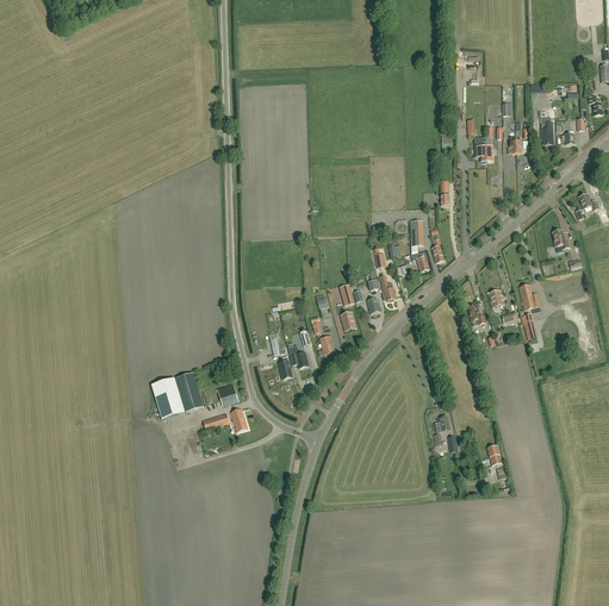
[(589,94),(588,94),(589,102),(591,102),(592,114),(601,113),(603,113),(602,108),(601,108),(600,101),(600,98),(595,98),(595,93),(594,94),(589,94)]
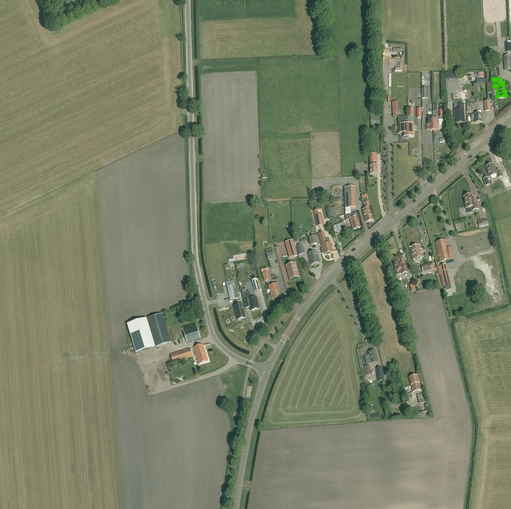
[(462,97),(460,97),(453,98),(454,114),(455,114),(456,120),(459,120),(463,119),(462,101),(462,97)]
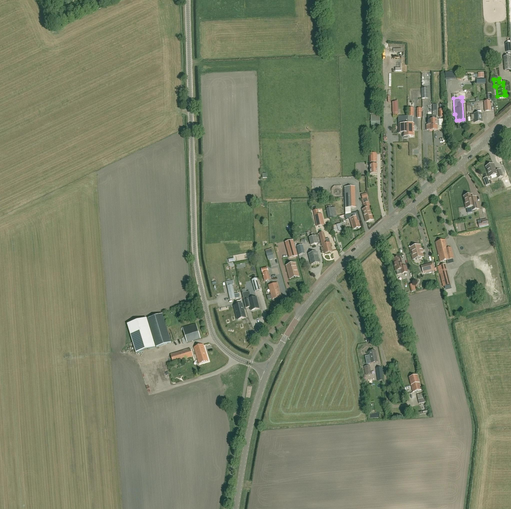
[(473,120),(482,120),(481,111),(473,111),(473,120)]
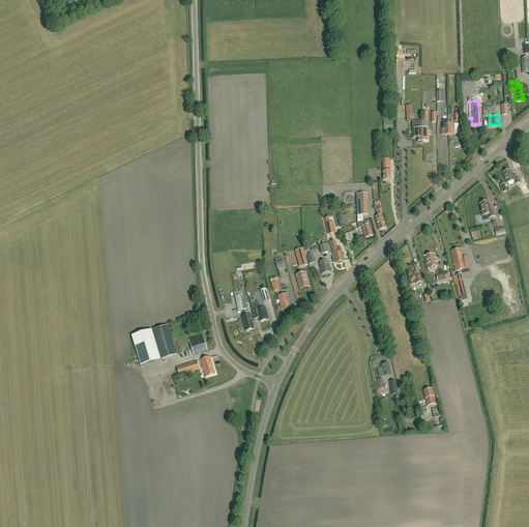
[(391,134),(391,128),(392,117),(383,117),(383,128),(387,128),(387,134),(391,134)]
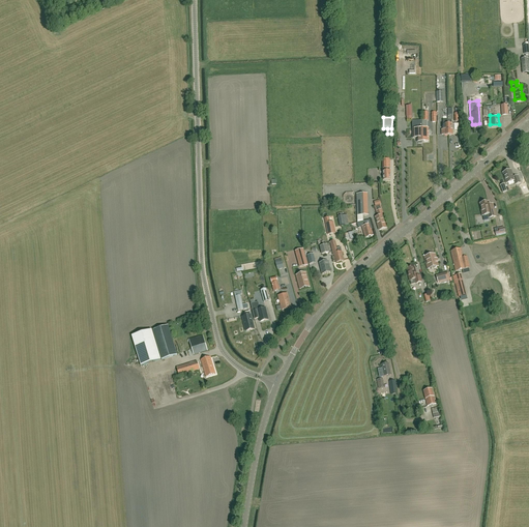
[(421,139),(422,139),(421,125),(421,118),(417,118),(417,125),(416,125),(416,126),(412,126),(412,136),(416,135),(416,139),(417,139),(417,140),(421,140),(421,139)]
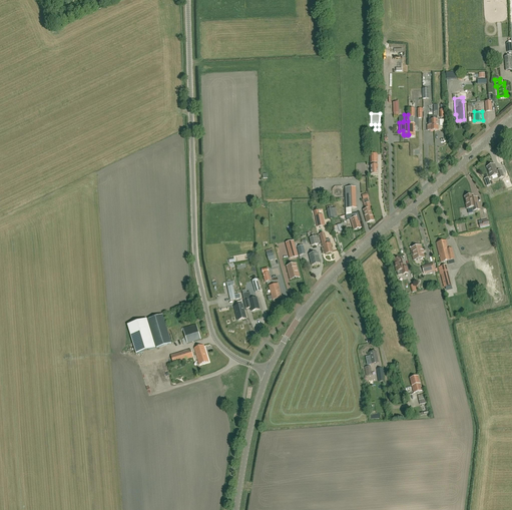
[(498,176),(502,174),(500,167),(496,169),(493,162),(486,164),(490,174),(497,171),(498,176)]
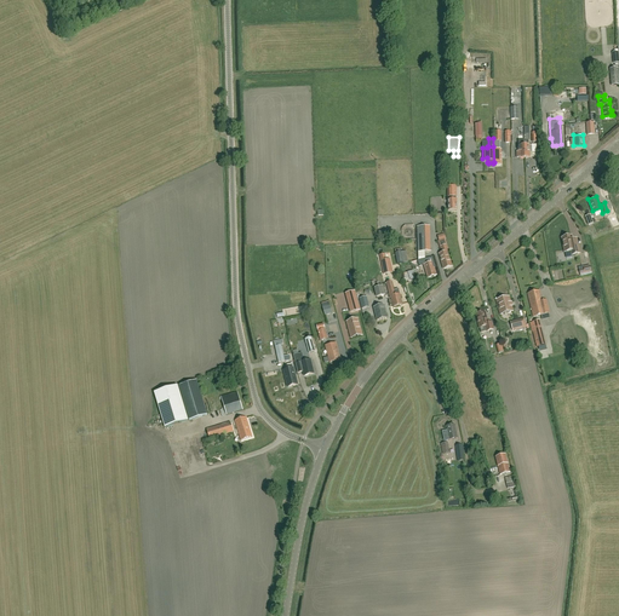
[(416,224),(417,248),(429,248),(429,223),(416,224)]
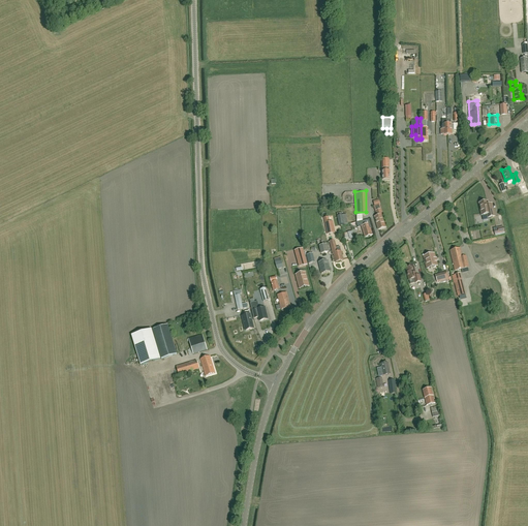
[(493,214),(492,207),(490,200),(487,202),(486,198),(478,200),(482,213),(487,212),(487,215),(493,214)]
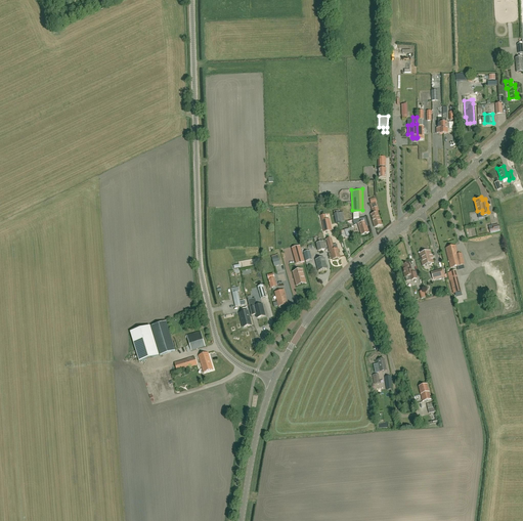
[(381,223),(378,213),(377,211),(378,210),(375,200),(369,202),(373,211),(369,212),(374,225),(381,223)]
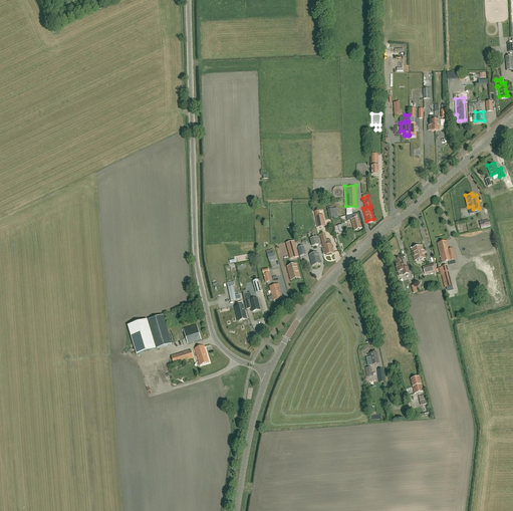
[(328,216),(337,215),(335,206),(331,207),(331,204),(326,205),(326,208),(328,216)]
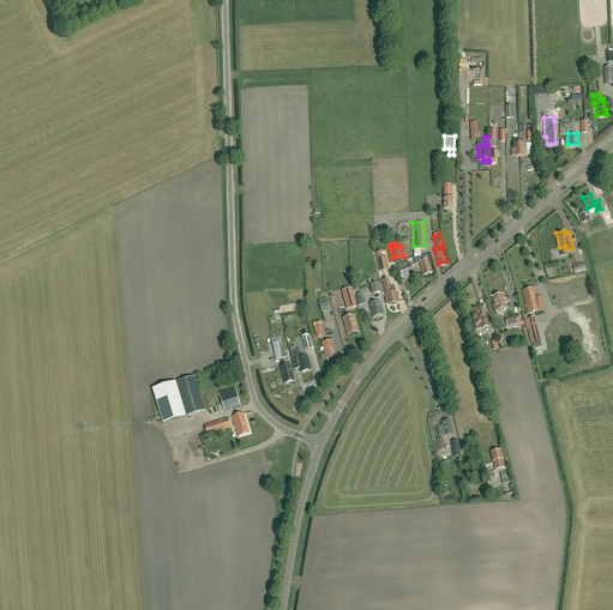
[(379,269),(388,266),(385,254),(382,254),(380,248),(374,249),(379,269)]
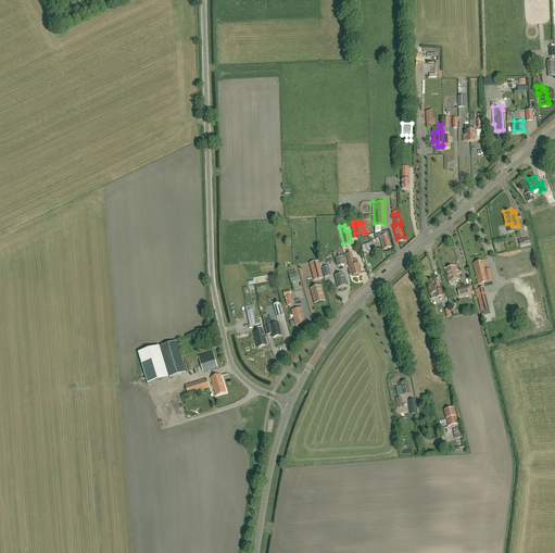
[(388,231),(379,235),(382,247),(390,244),(388,237),(390,237),(388,231)]
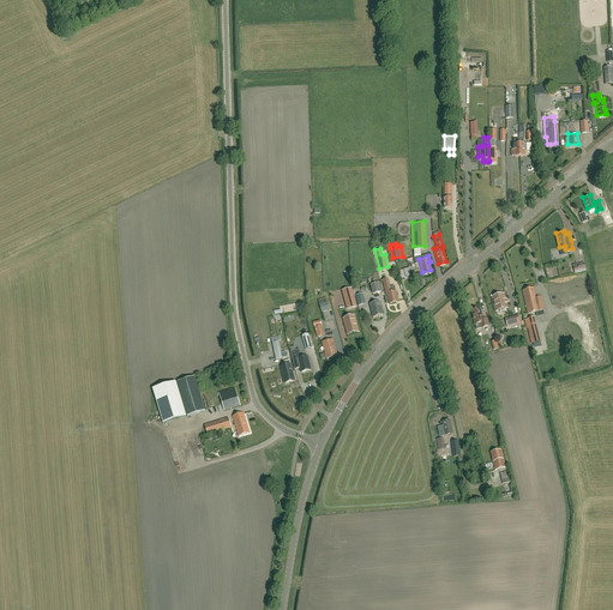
[(576,261),(577,264),(572,265),(574,270),(584,267),(583,259),(576,261)]
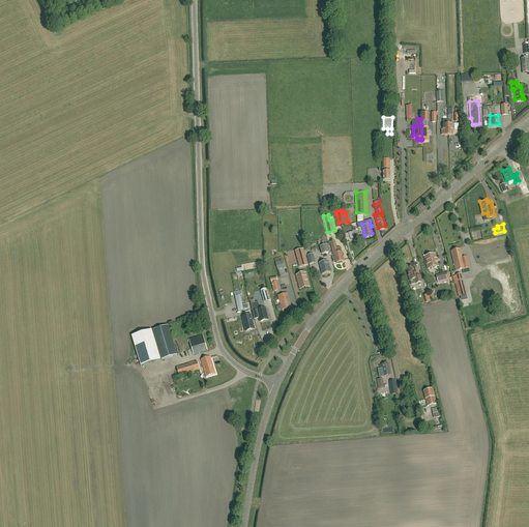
[(335,260),(343,258),(341,250),(340,250),(338,244),(335,245),(333,238),(329,239),(332,253),(333,253),(335,260)]
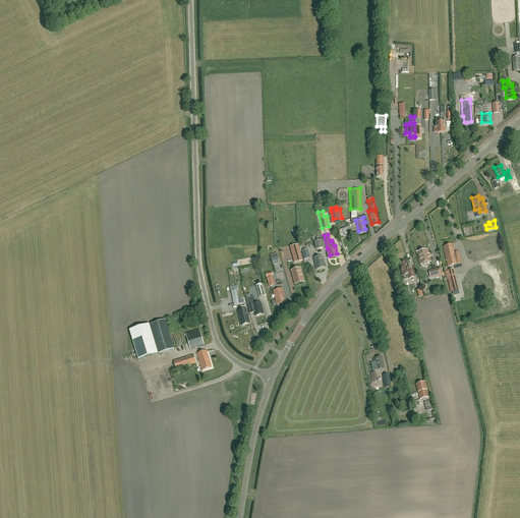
[(323,245),(321,238),(313,239),(315,247),(323,245)]
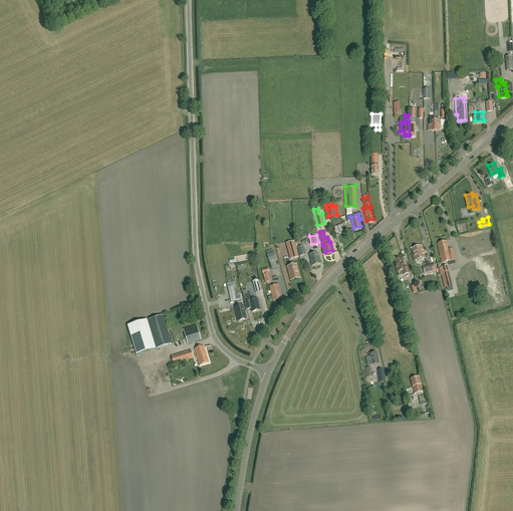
[(451,246),(448,246),(447,239),(437,241),(441,260),(454,257),(451,246)]
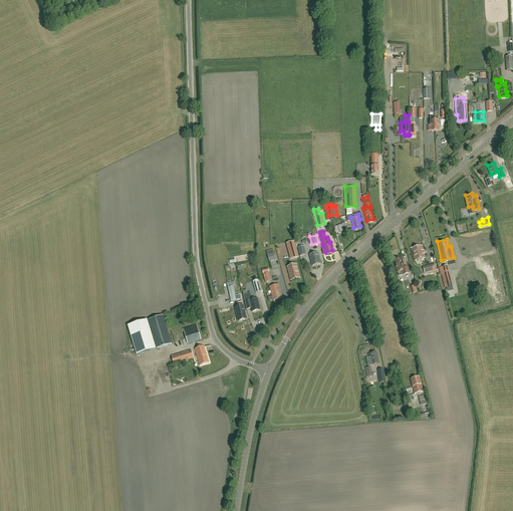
[(414,258),(424,256),(421,244),(411,246),(414,258)]
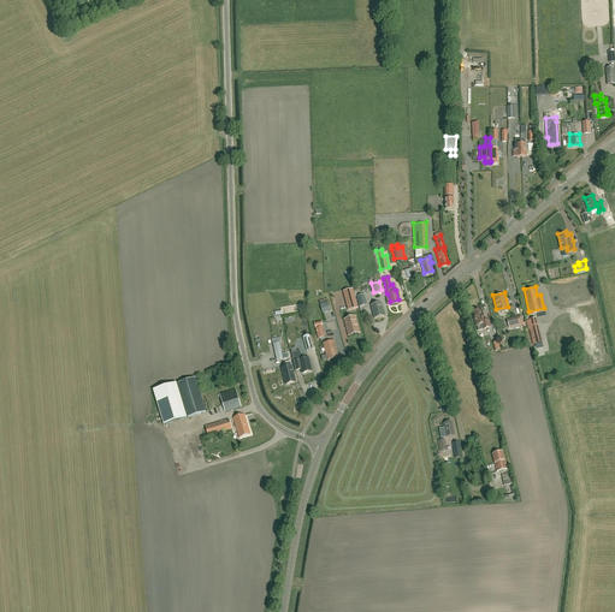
[(348,307),(356,304),(353,295),(344,297),(348,307)]
